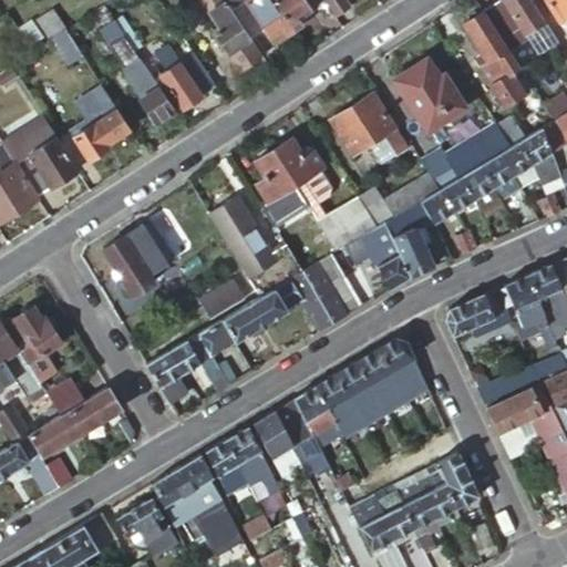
[(223,0),(197,0),(205,10),(215,26),(210,29),(226,52),(249,37),(227,6),(223,0)]
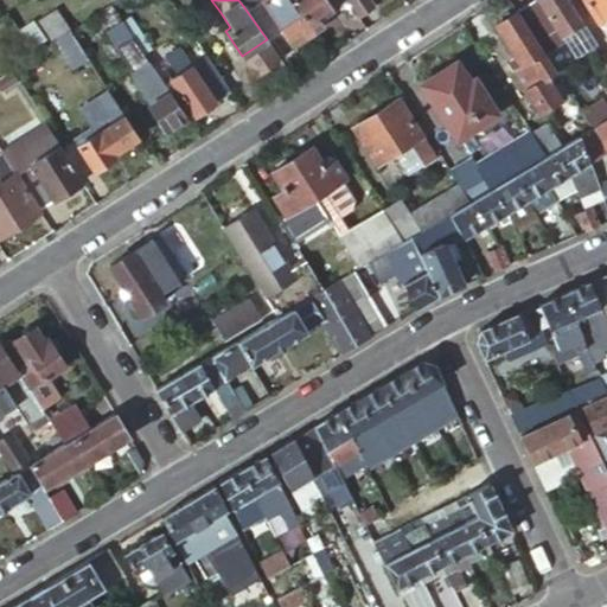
[(253,0),(243,6),(267,39),(282,29),(291,42),(305,32),(310,39),(317,33),(293,0),(253,0)]
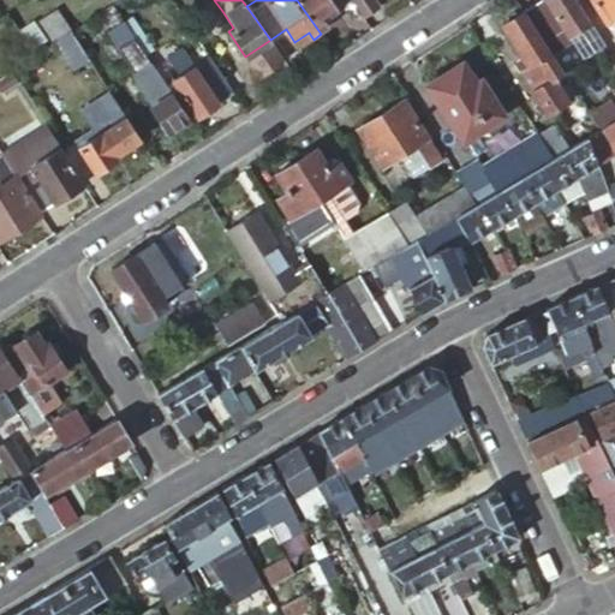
[(297,0),(321,34),(328,29),(323,23),(339,12),(339,11),(333,4),(330,0),(297,0)]
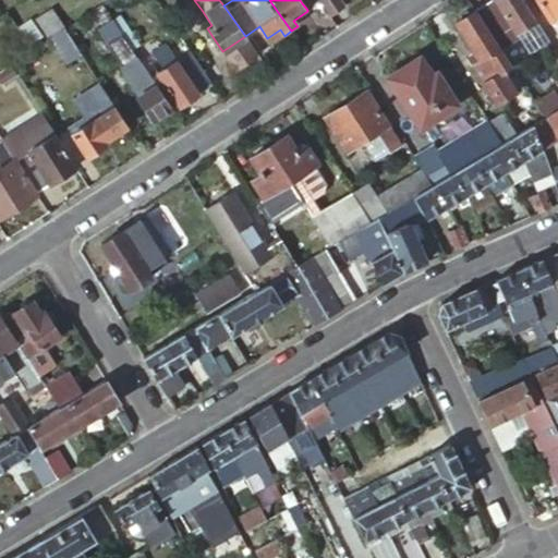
[(307,0),(302,3),(307,10),(319,1),(318,0),(307,0)]
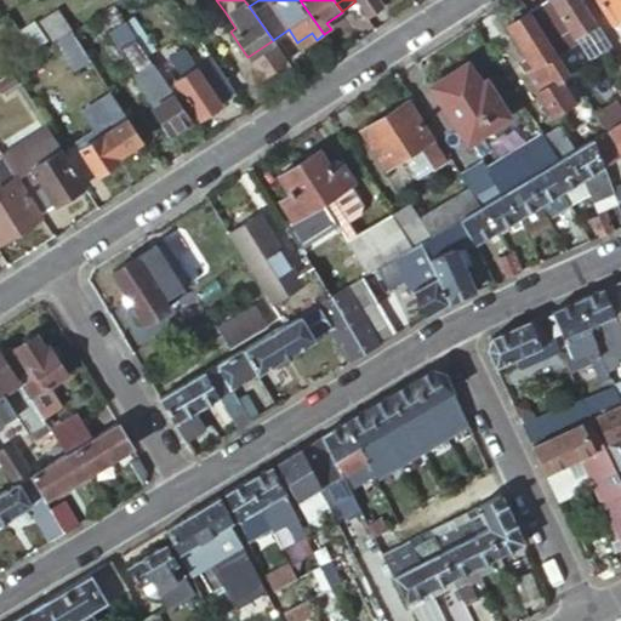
[(354,0),(355,1),(365,15),(382,4),(379,0),(354,0)]
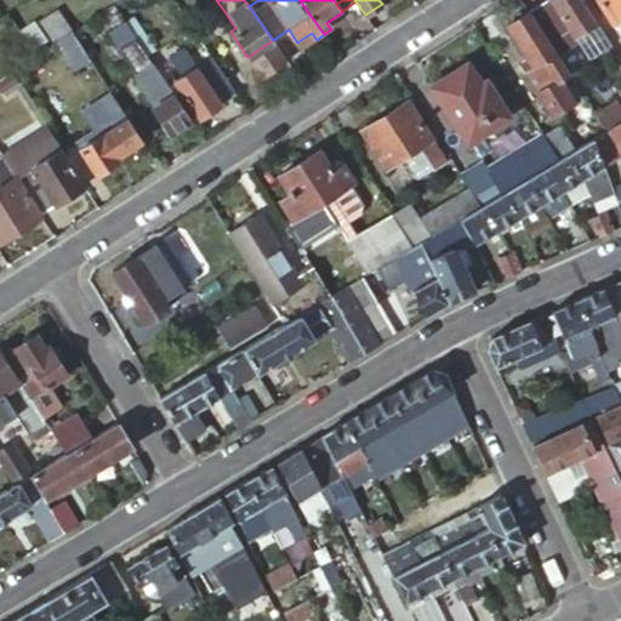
[(547,0),(529,12),(551,46),(571,33),(573,36),(588,27),(592,33),(590,35),(600,51),(610,45),(581,0),(547,0)]
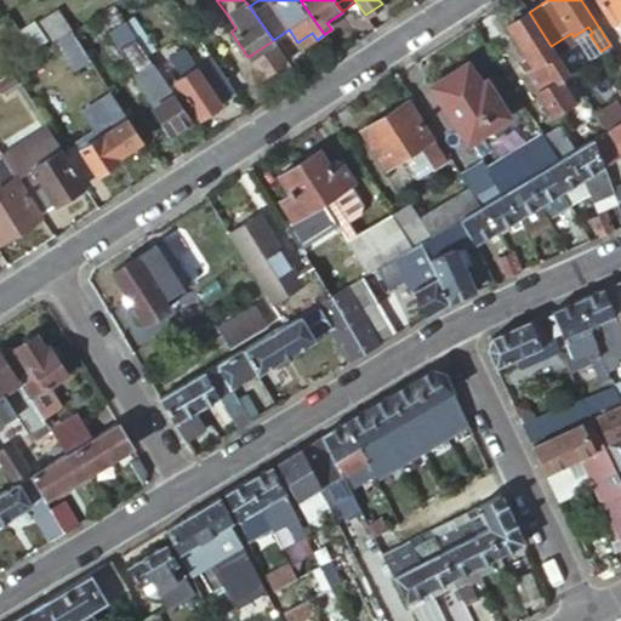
[(620,0),(598,0),(603,6),(611,20),(620,13),(620,0)]
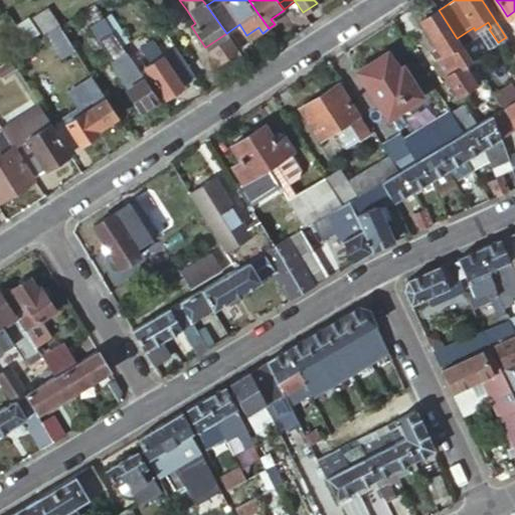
[(45,34),(57,26),(46,9),(33,17),(45,34)]
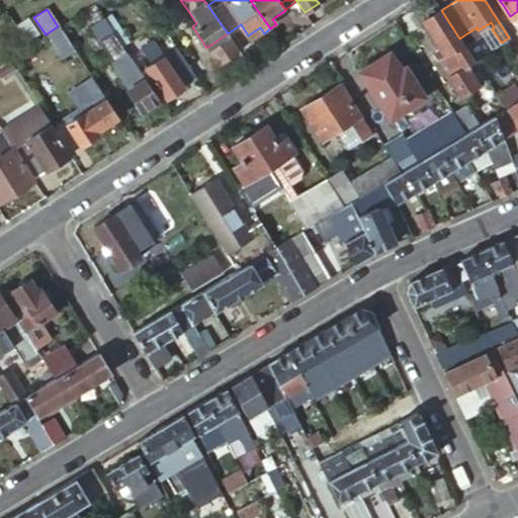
[(441,10),(440,9),(436,12),(431,11),(427,13),(426,19),(422,21),(440,50),(443,55),(436,60),(460,95),(477,84),(465,67),(473,61),(459,38),(441,10)]
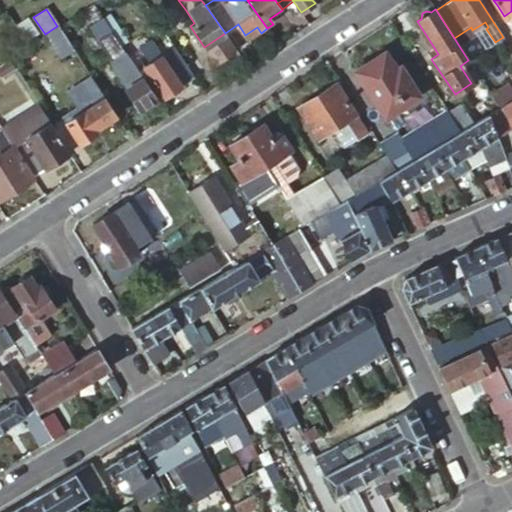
[(140,110),(157,99),(156,98),(137,70),(102,17),(89,25),(112,59),(120,54),(129,66),(116,75),(140,110)]
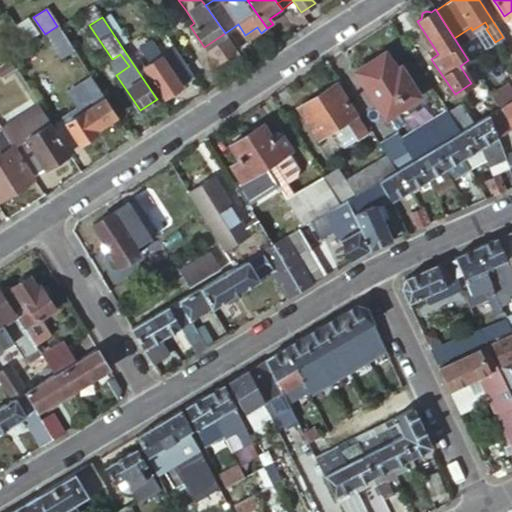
[(73,50),(57,26),(45,34),(60,58),(73,50)]
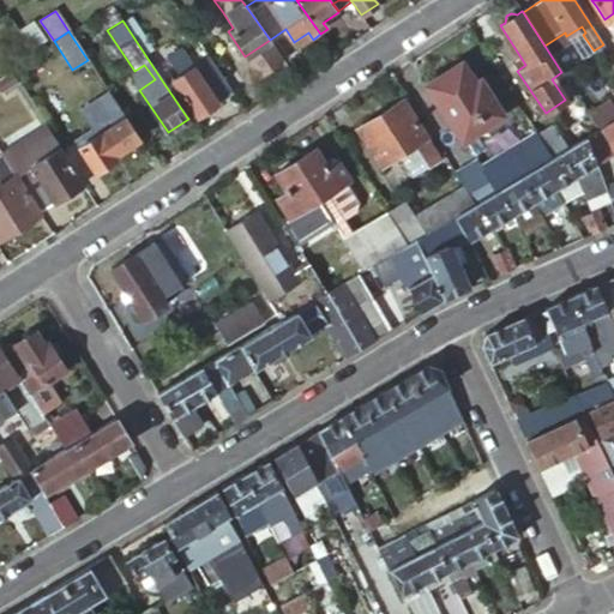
[(196,118),(233,92),(229,89),(208,55),(193,65),(181,48),(168,56),(180,74),(164,84),(187,118),(193,114),(196,118)]
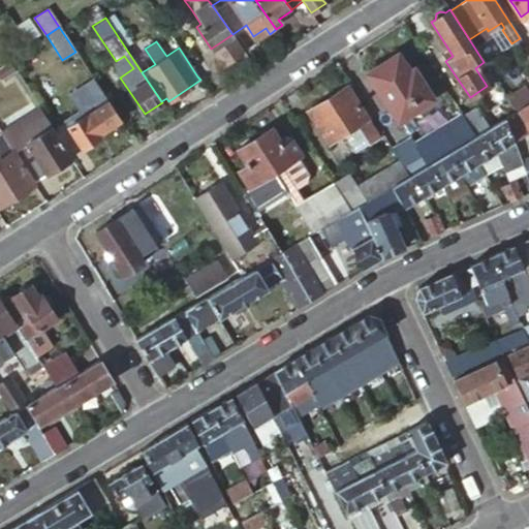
[(449,51),(442,56),(445,61),(453,56),(449,51)]
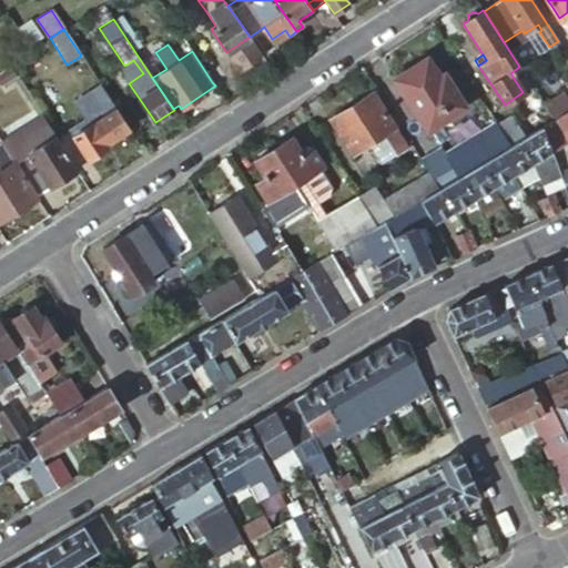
[(439,78),(427,59),(396,79),(428,130),(465,107),(445,74),(439,78)]
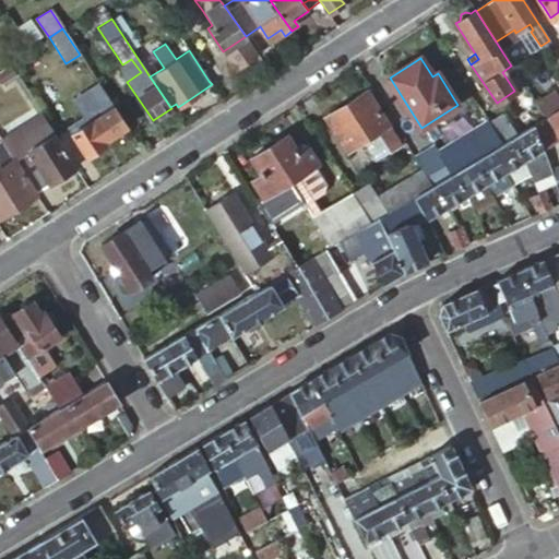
[(16,76),(10,64),(0,70),(0,79),(3,85),(16,76)]
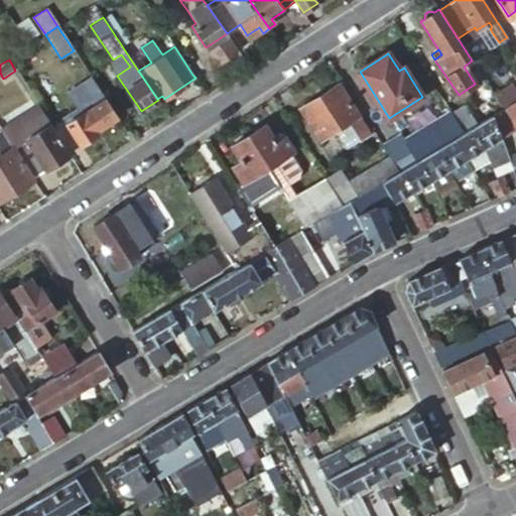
[(96,130),(117,116),(91,77),(65,94),(75,109),(62,117),(50,125),(69,151),(97,133),(96,130)]
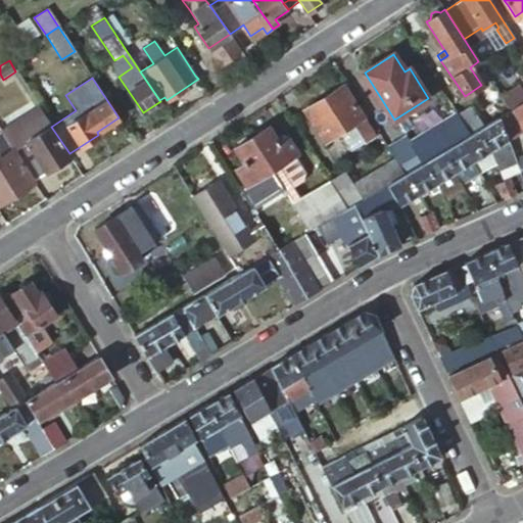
[(375,135),(342,85),(304,109),(326,142),(352,125),(364,142),(375,135)]
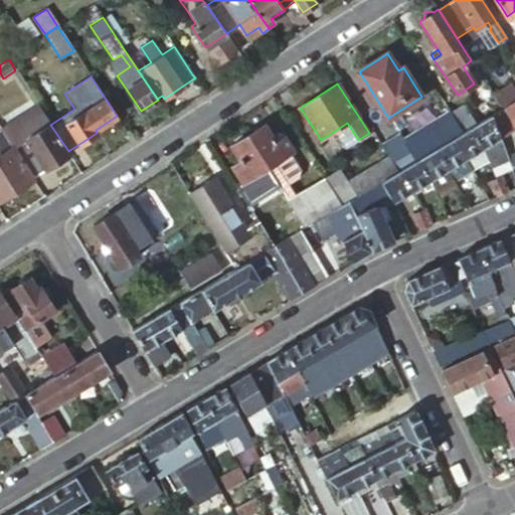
[(514,91),(511,86),(494,97),(502,109),(514,101),(514,91)]
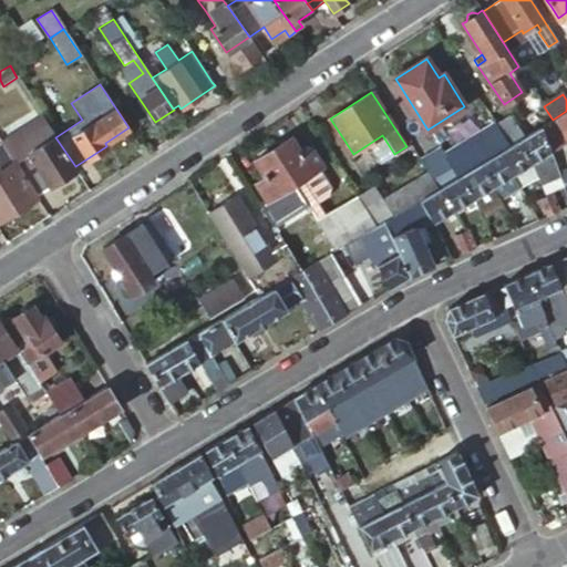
[(71,103),(58,112),(69,129),(82,120),(71,103)]
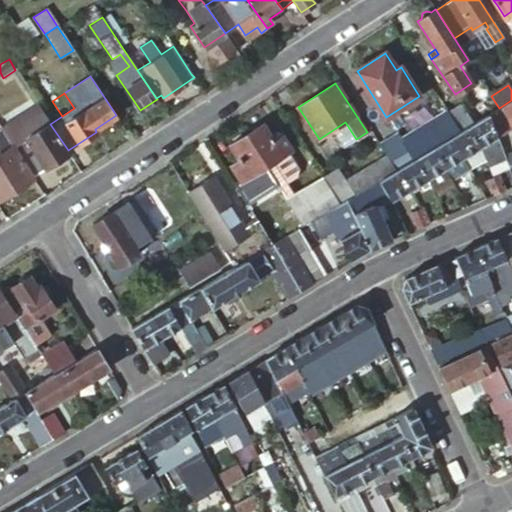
[(448,111),(461,131),(465,129),(474,123),(459,98),(445,106),(448,111)]
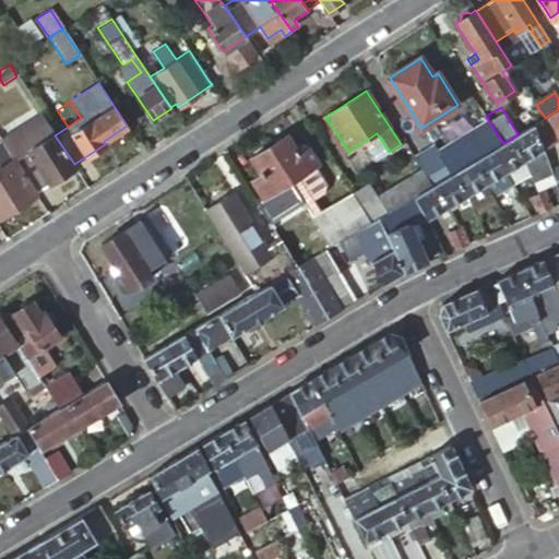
[(558,109),(545,118),(527,128),(539,151),(558,139),(558,109)]
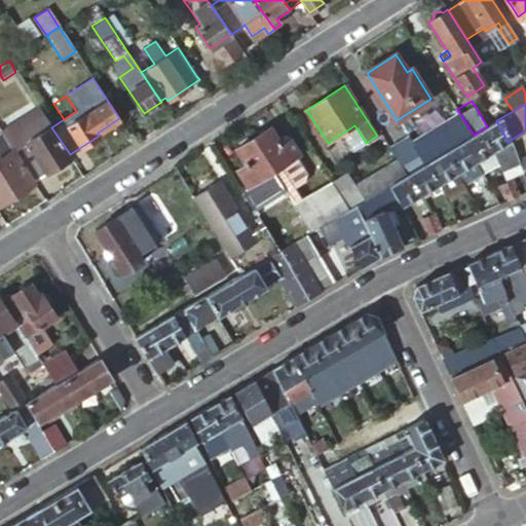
[(16,129),(4,137),(33,181),(70,156),(70,154),(51,127),(39,108),(31,114),(42,132),(26,142),(16,129)]
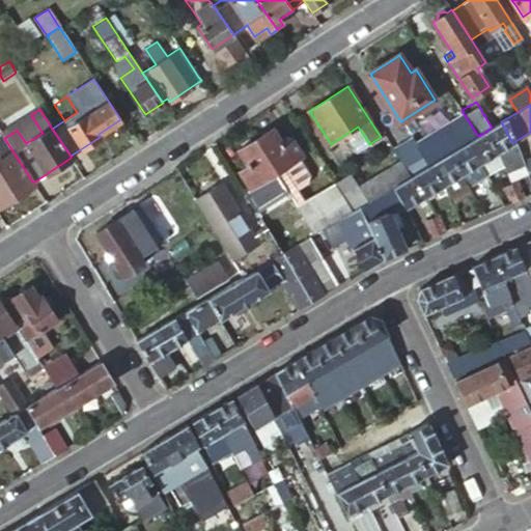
[(465,115),(443,128),(455,149),(466,143),(478,136),(465,115)]
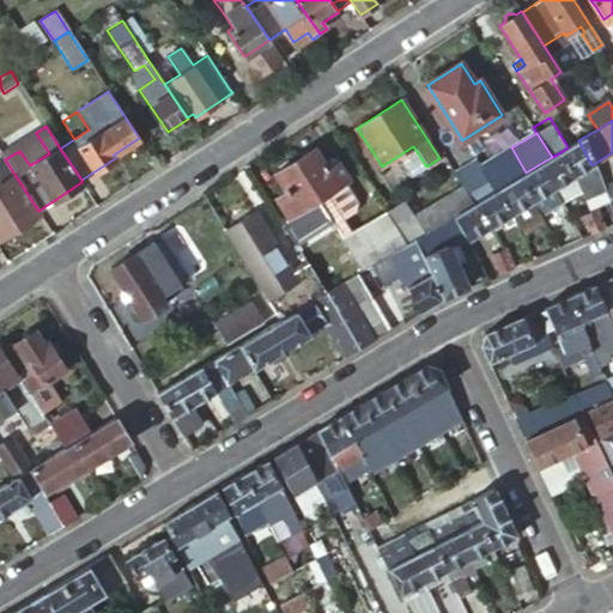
[(568,147),(557,155),(570,178),(587,210),(607,199),(592,165),(578,140),(568,147)]
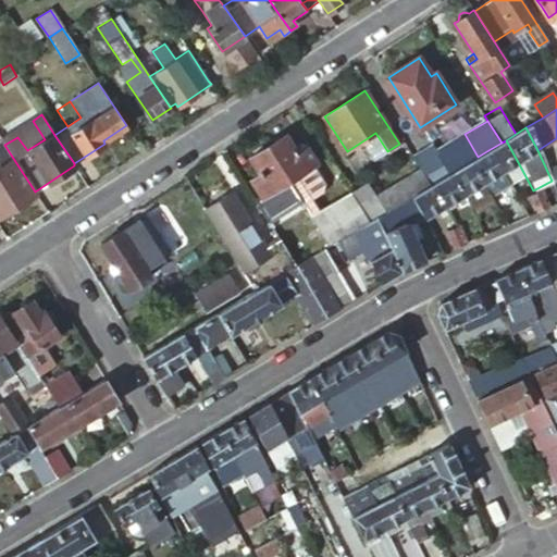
[(286,134),(267,146),(288,182),(312,168),(318,164),(306,145),(296,150),(286,134)]
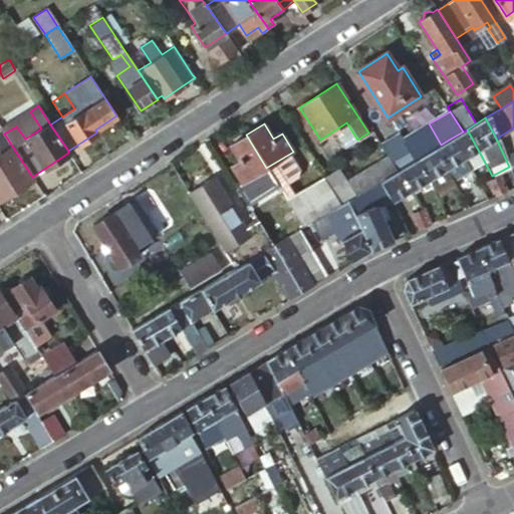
[(400,132),(381,144),(391,157),(399,170),(414,161),(434,149),(441,145),(429,123),(405,139),(400,132)]
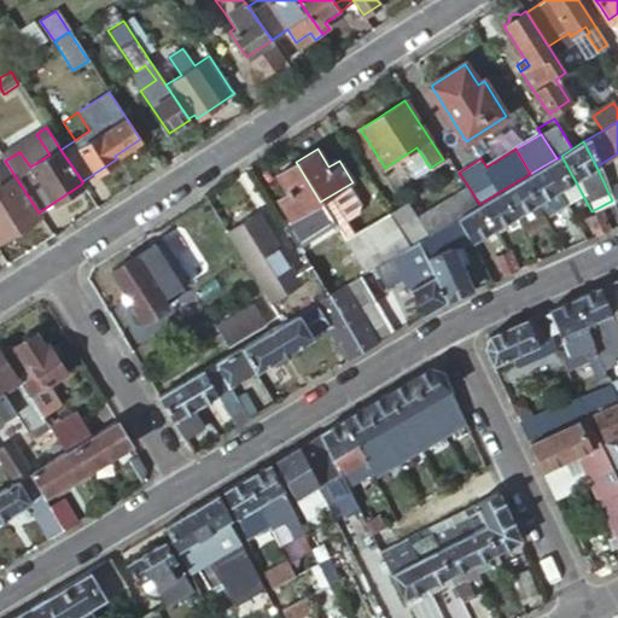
[(0,240),(40,215),(39,213),(5,161),(0,152),(0,240)]
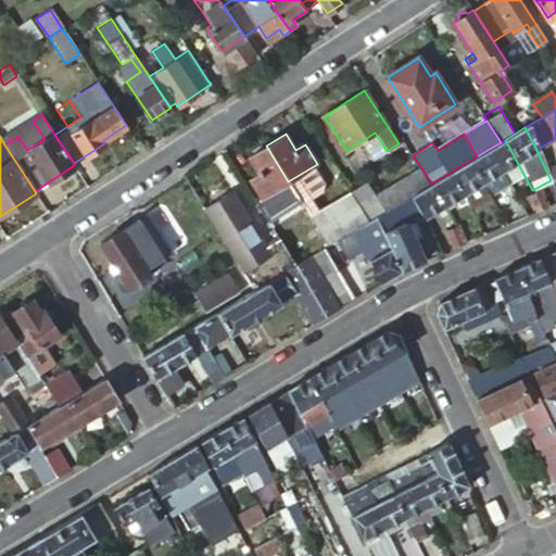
[(505,140),(501,142),(488,150),(501,172),(517,162),(505,140)]
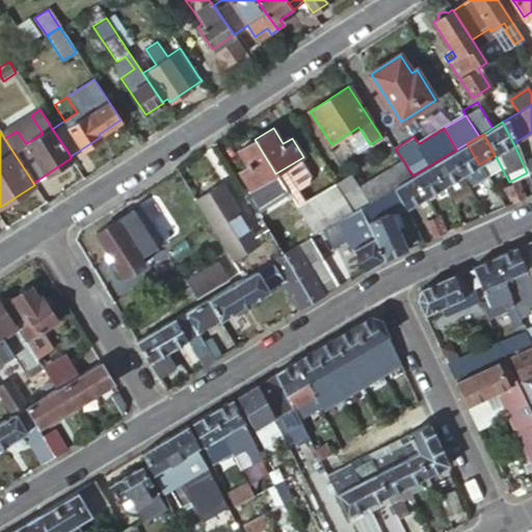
[(275,174),(255,139),(237,150),(246,166),(238,171),(249,189),(275,174)]
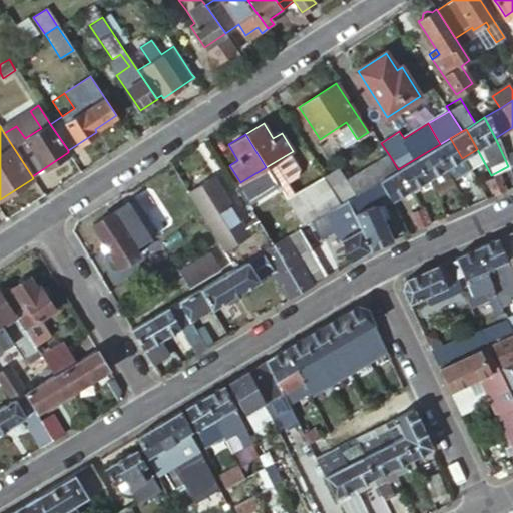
[(450,138),(440,144),(433,148),(452,179),(469,169),(462,158),(450,138)]
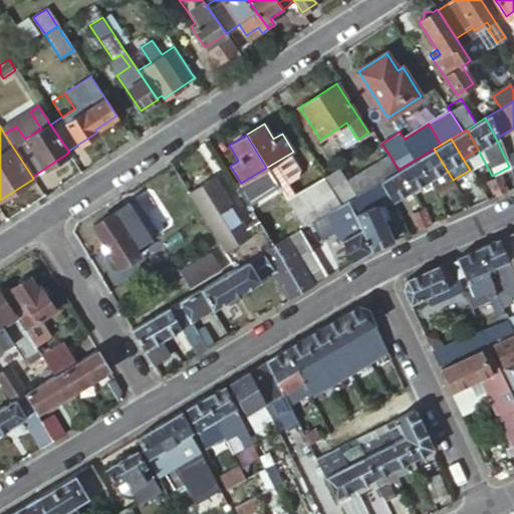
[(453,180),(434,149),(414,161),(427,181),(433,192),(443,187),(452,201),(462,195),(453,180)]
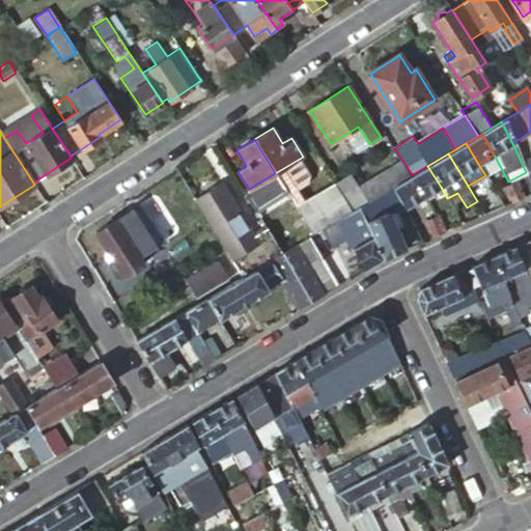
[(295,204),(295,191),(306,184),(308,176),(298,160),(275,173),(295,204)]
